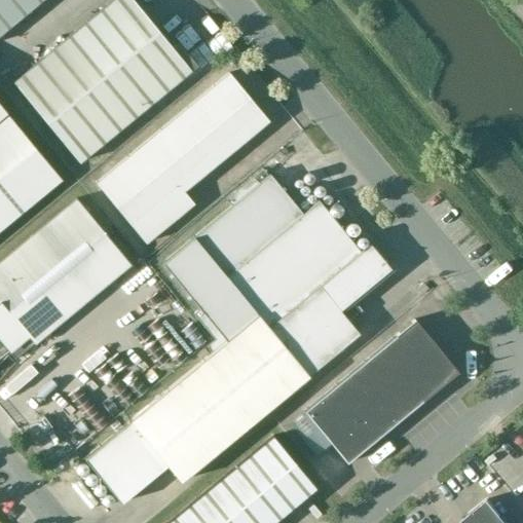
[(0,0),(0,37),(45,0),(0,0)]
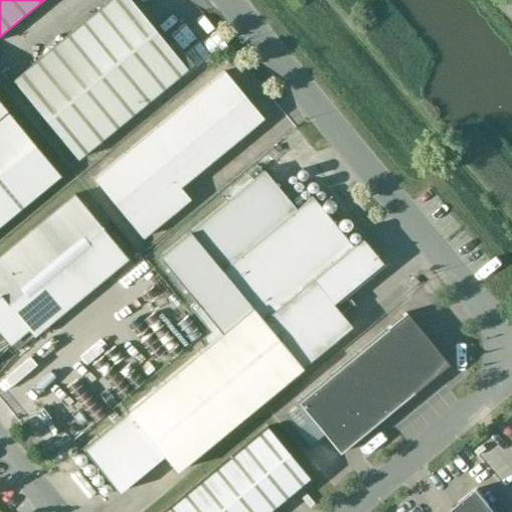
[(170,47),(131,0),(113,0),(15,81),(79,160),(169,86),(170,86),(195,65),(176,42),(170,47)]
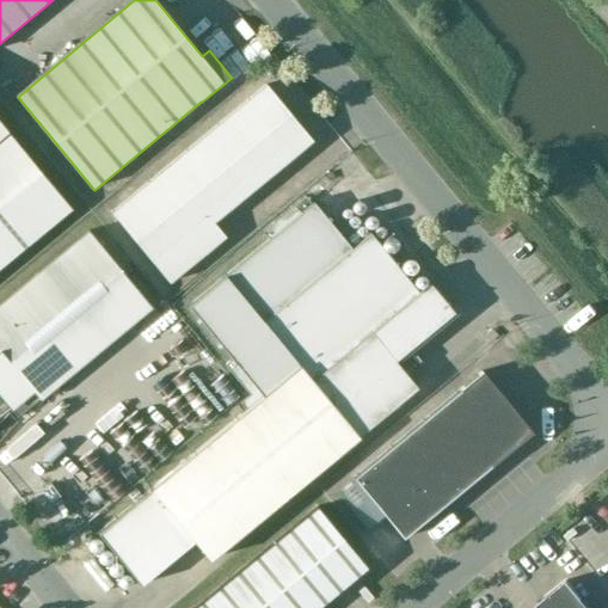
[(215,223),(314,141),(268,86),(114,214),(172,283),(227,238),(215,223)]
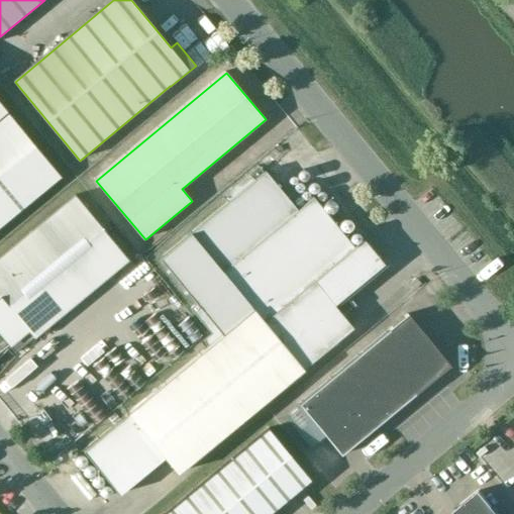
[(0,104),(0,123),(10,116),(0,104)]
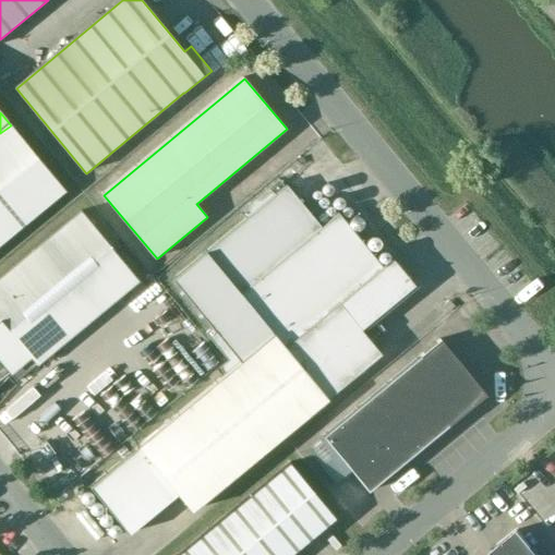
[(11,125),(0,133),(0,248),(67,193),(11,125)]
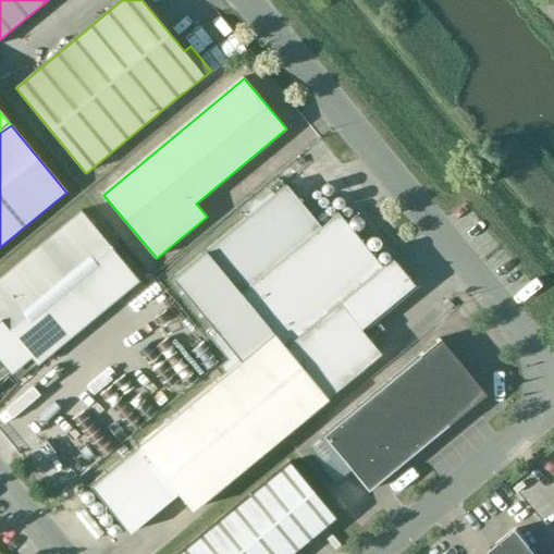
[(230,364),(221,370),(226,378),(91,489),(131,537),(179,496),(193,513),(382,357),(361,332),(416,287),(393,260),(383,269),(340,216),(322,230),(288,187),(277,197),(270,191),(242,214),(247,221),(174,282),(214,330),(207,336),(230,364)]
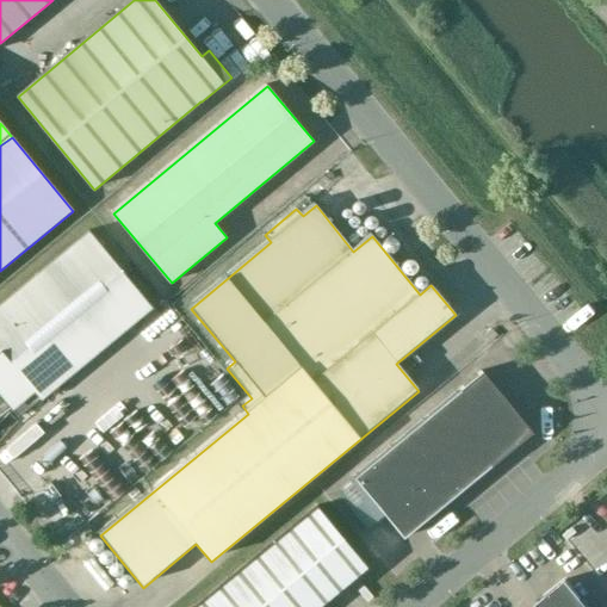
[(0,396),(19,420),(154,309),(92,233),(0,308),(0,396)]
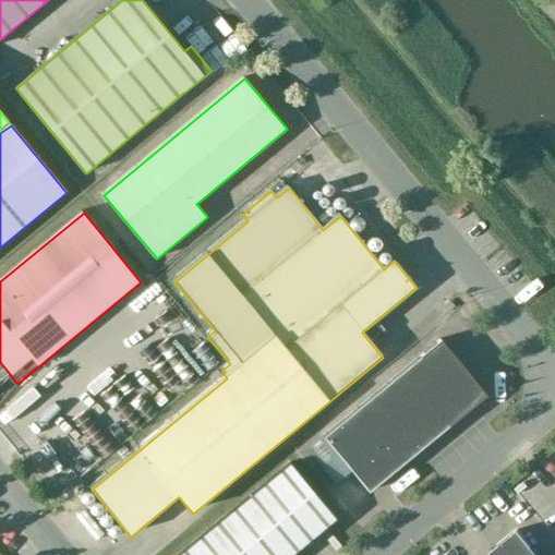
[(166,334),(179,320),(163,305),(149,320),(166,334)]
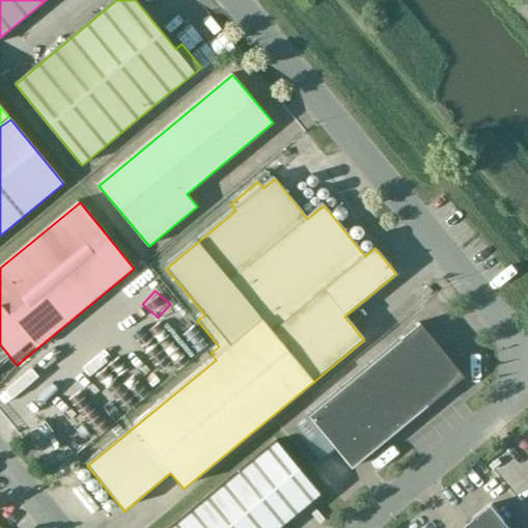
[(179,355),(196,340),(177,318),(161,333),(179,355)]
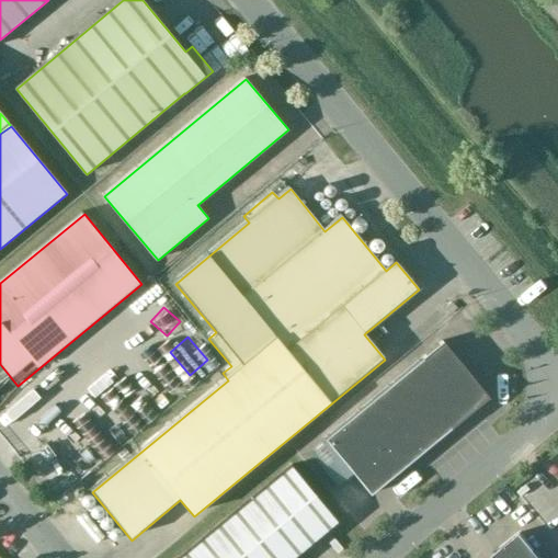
[(326,441),(311,453),(340,488),(354,476),(372,497),(490,400),(444,344),(326,441)]
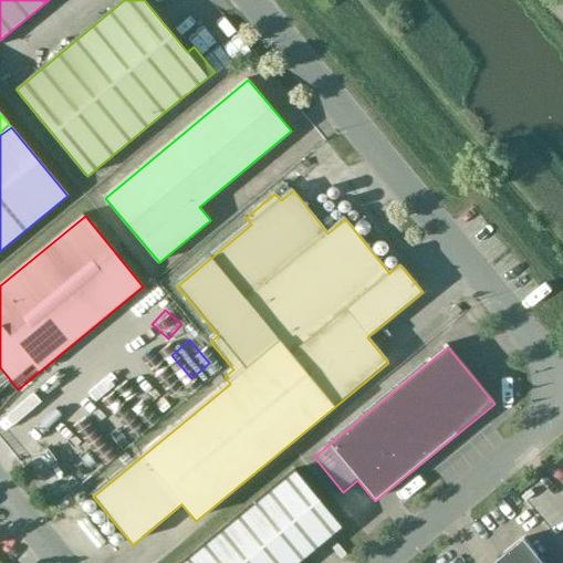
[(40,417),(65,394),(56,385),(32,408),(40,417)]
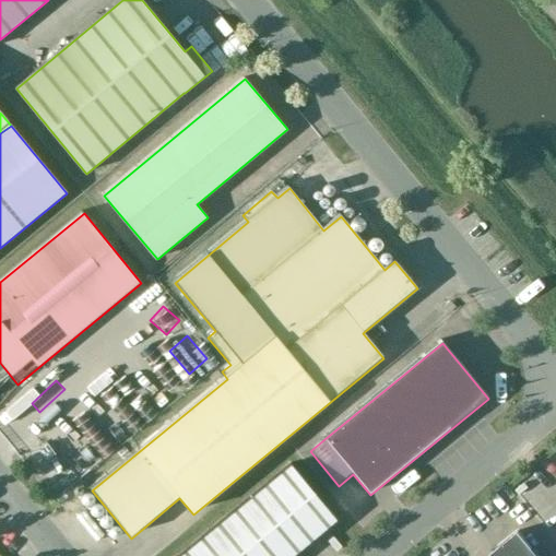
[(295,555),(336,521),(291,465),(182,555),(295,555)]
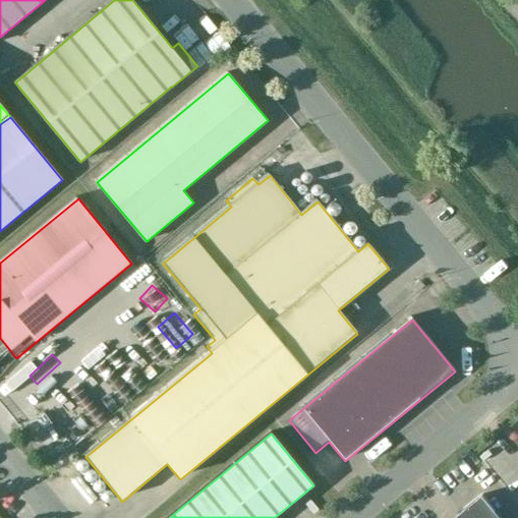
[(501,517),(484,498),(459,517),(501,517)]
